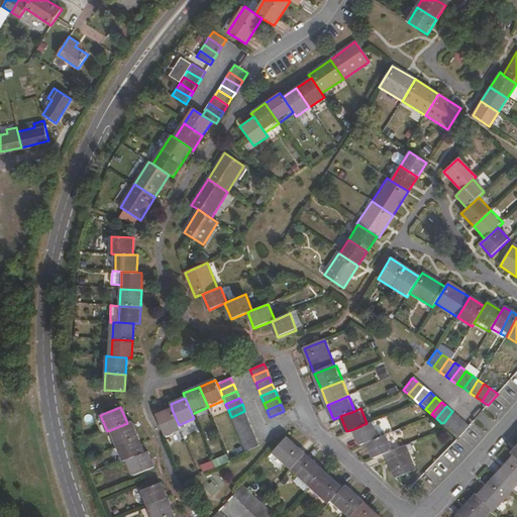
[(179,425),(172,409),(156,415),(165,436),(181,429),(179,425)]
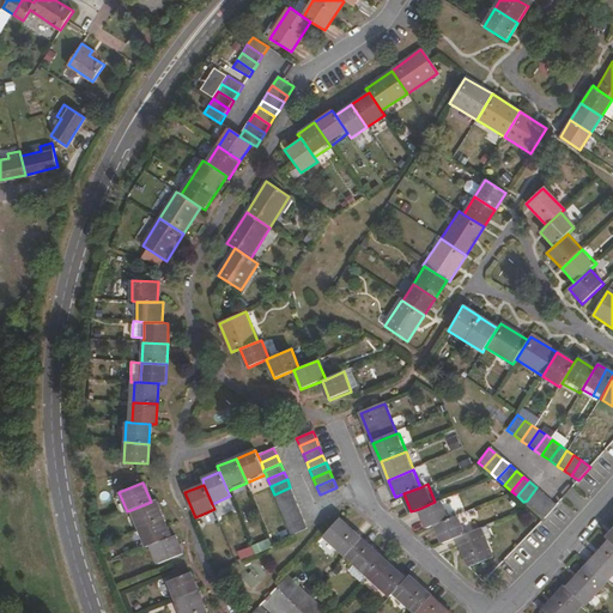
[(277,503),(293,495),(290,487),(274,495),(277,503)]
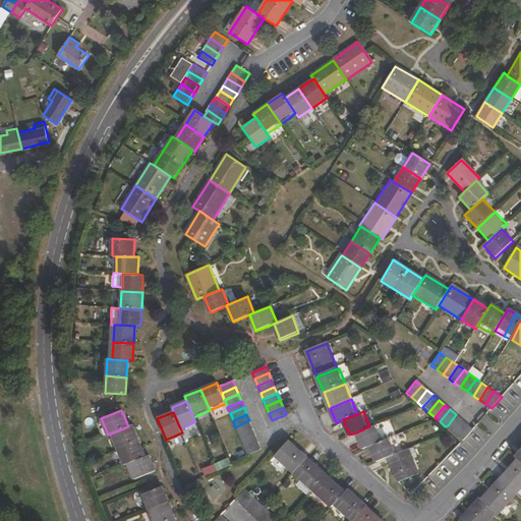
[(452,432),(462,419),(456,414),(448,425),(446,427),(452,432)]
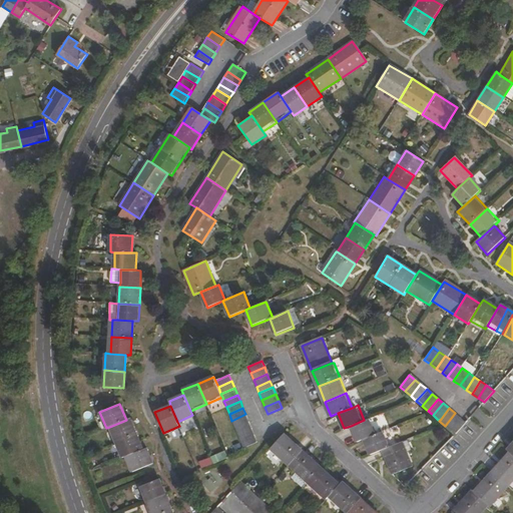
[(450,430),(460,417),(455,413),(445,426),(450,430)]
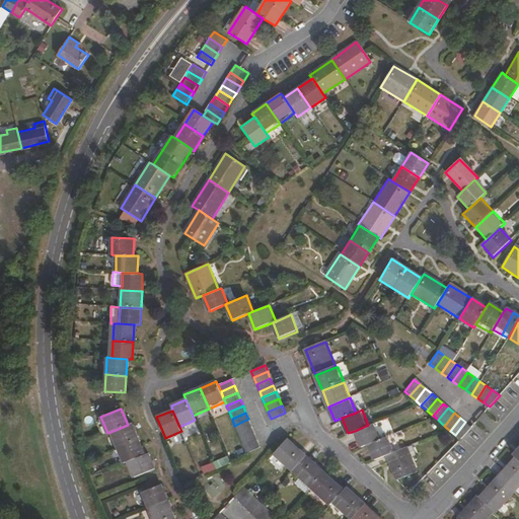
[(237,432),(251,426),(248,419),(234,426),(237,432)]
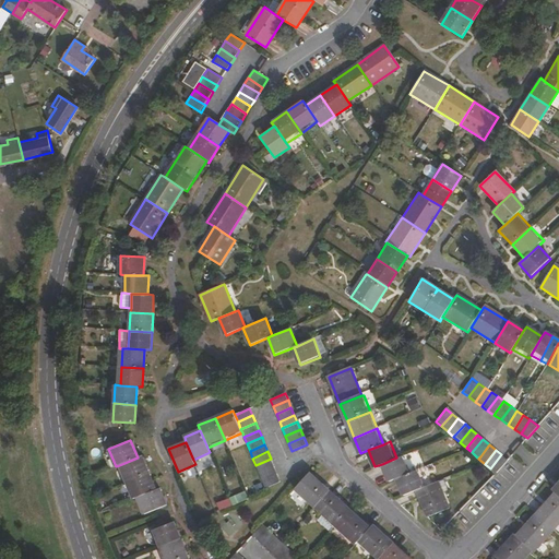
[(412,472),(404,454),(396,458),(382,464),(390,482),(397,478),(412,472)]
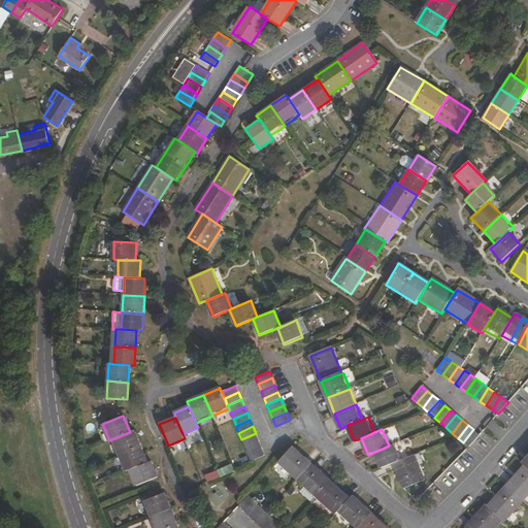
[(468,447),(480,434),(473,429),(463,442),(468,447)]
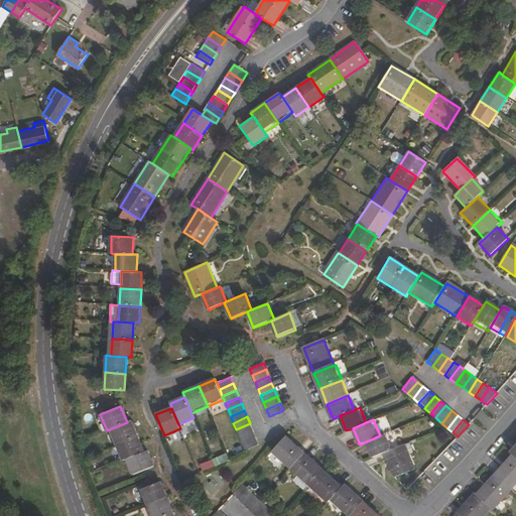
[(117,444),(137,436),(131,420),(127,422),(110,429),(117,444)]
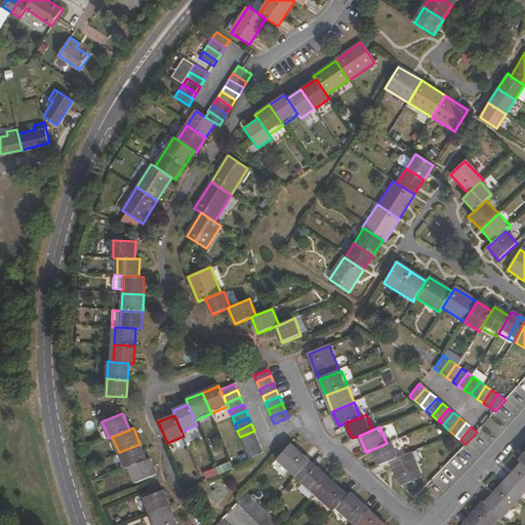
[(243,444),(257,438),(254,431),(240,437),(243,444)]
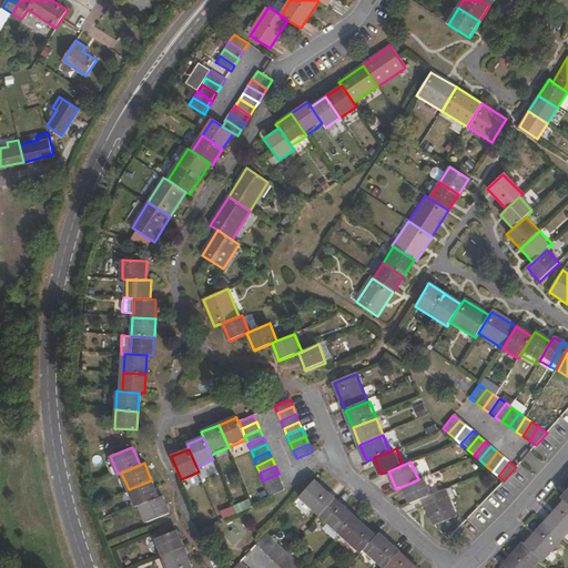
[(266,489),(282,483),(279,474),(263,480),(266,489)]
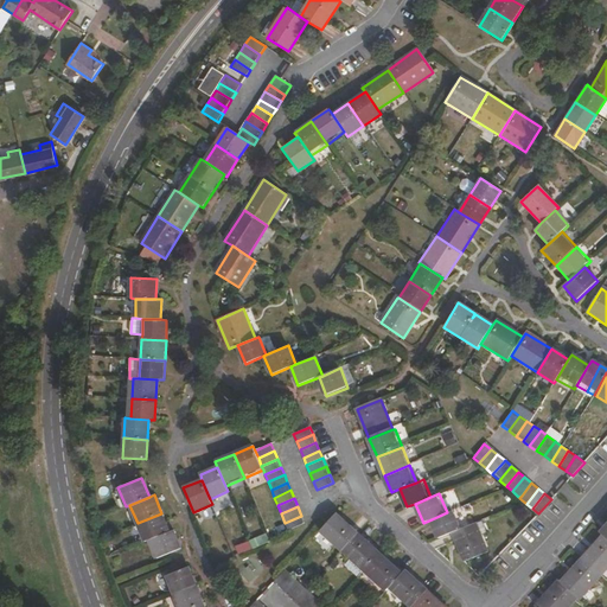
[(464,528),(457,509),(447,512),(432,519),(440,538),(453,532),(464,528)]
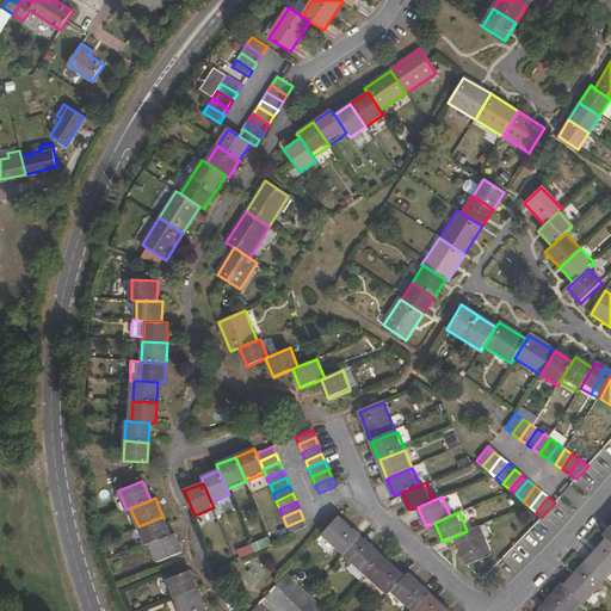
[(345,553),(362,535),(340,514),(323,532),(345,553)]
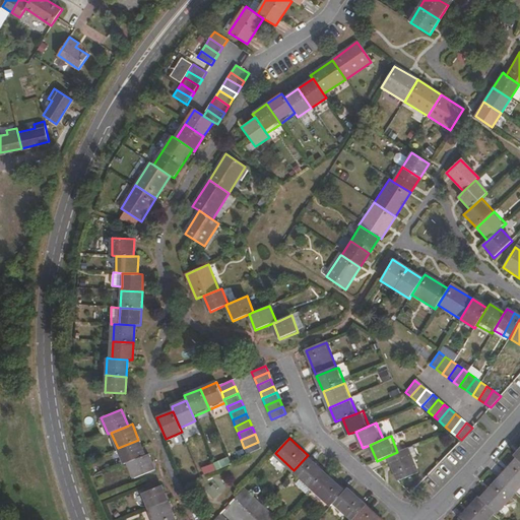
[(145,455),(138,440),(118,448),(124,464),(128,462),(145,455)]
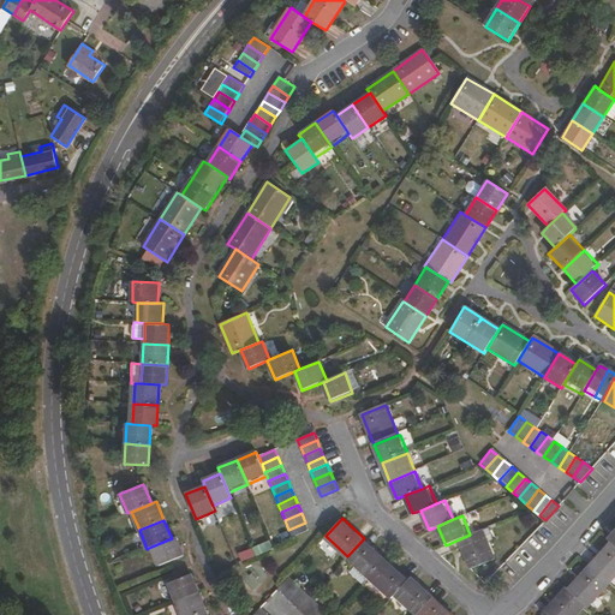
[(293,539),(309,532),(305,523),(288,530),(293,539)]
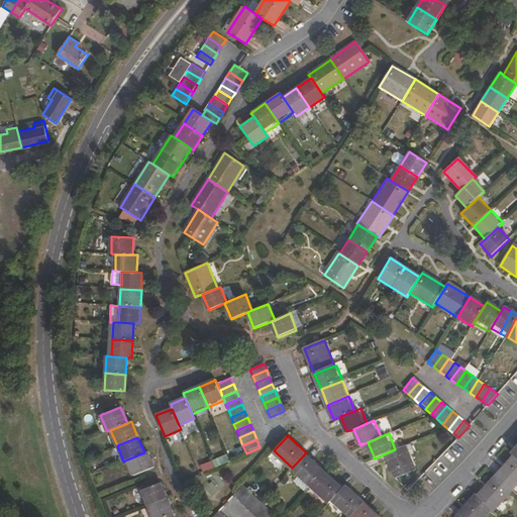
[(396,478),(399,477),(416,470),(406,445),(395,449),(386,453),(396,478)]
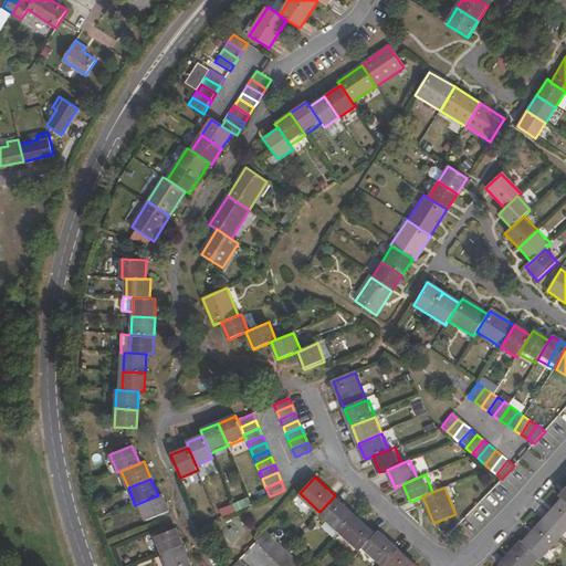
[(169,511),(161,494),(158,495),(139,503),(147,521),(169,511)]
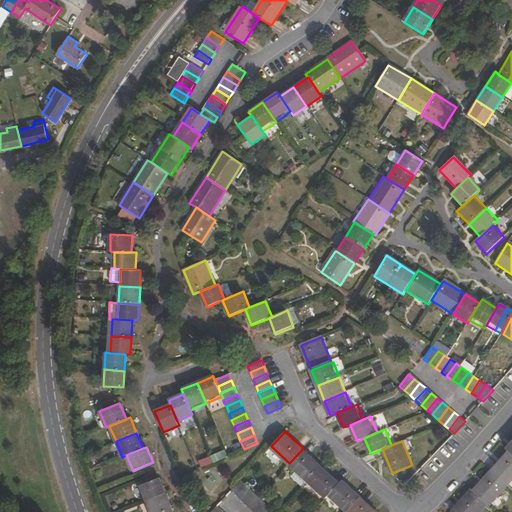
[(321,466),(303,448),(289,463),(308,481),(321,466)]
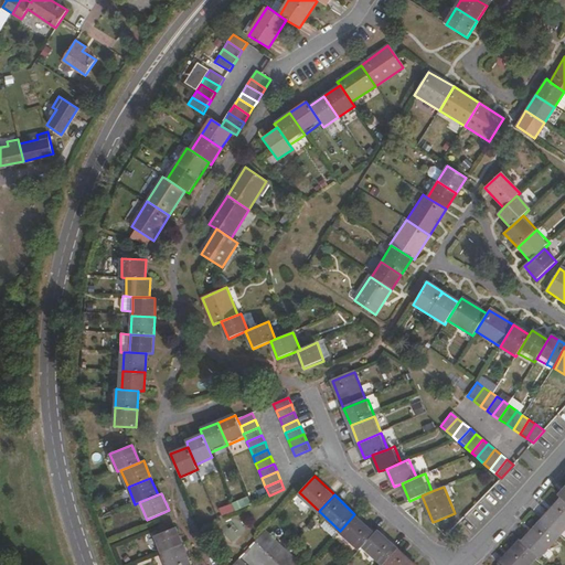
[(560,536),(564,530),(564,501),(562,499),(542,520),(560,536)]
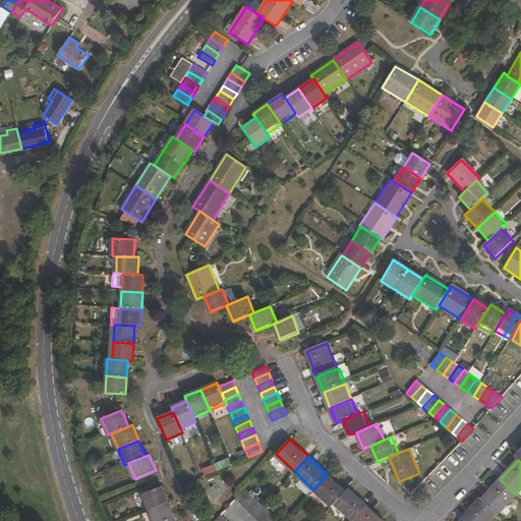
[(345,491),(327,474),(313,489),(332,507),(335,504),(345,491)]
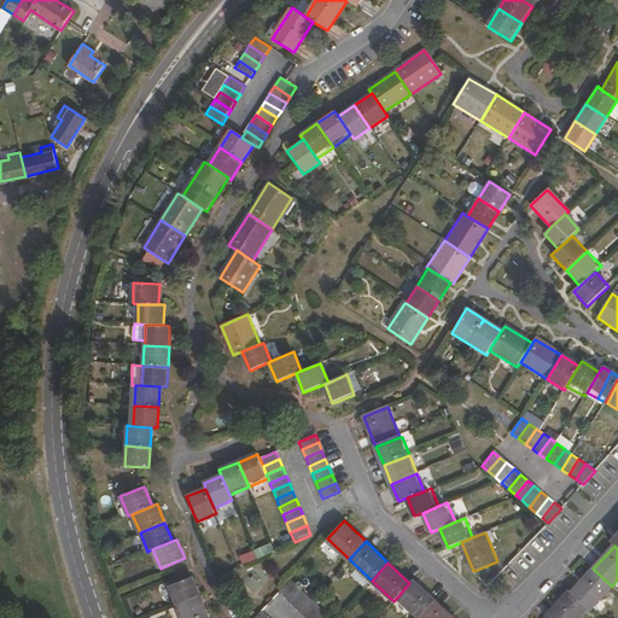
[(590,610),(612,587),(593,569),(571,592),(588,608),(590,610)]
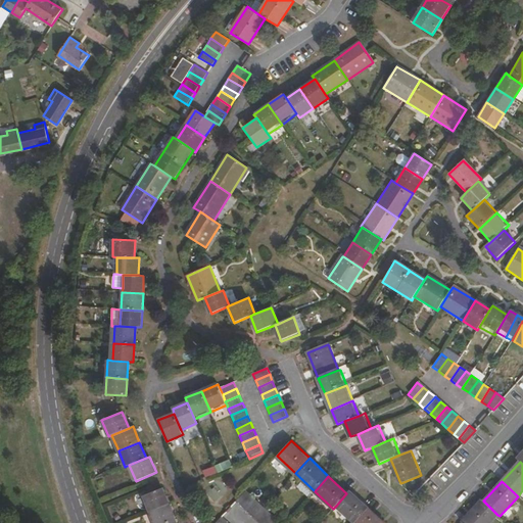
[(151,512),(170,504),(163,487),(144,495),(151,512)]
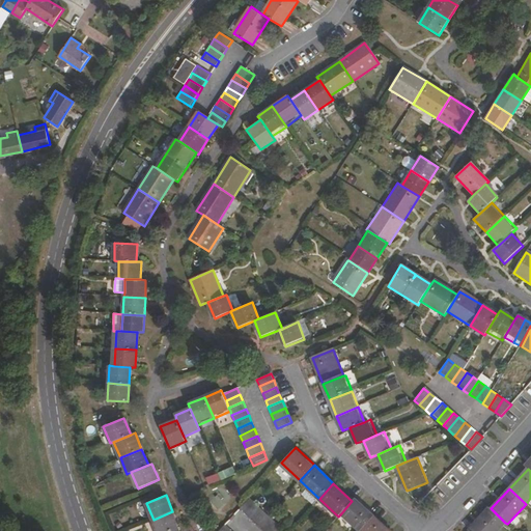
[(244,515),(255,503),(250,498),(239,509),(244,515)]
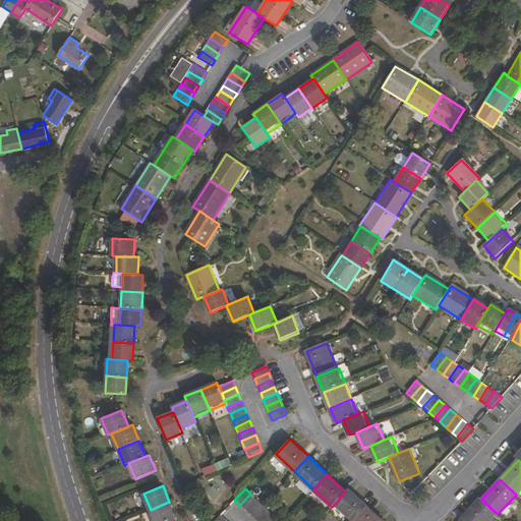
[(353,520),(367,507),(348,488),(345,491),(335,504),(352,520),(353,520)]
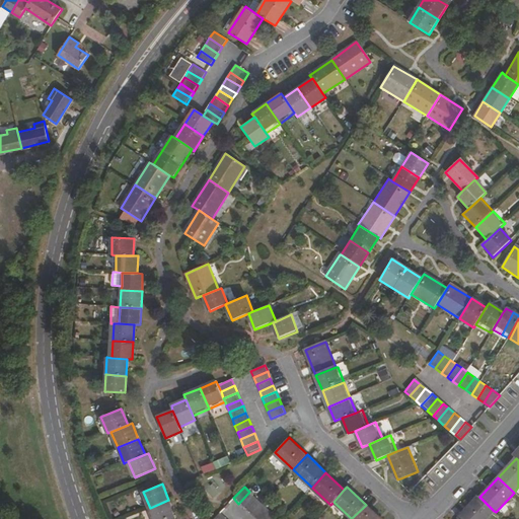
[(243,508),(254,496),(249,492),(238,504),(243,508)]
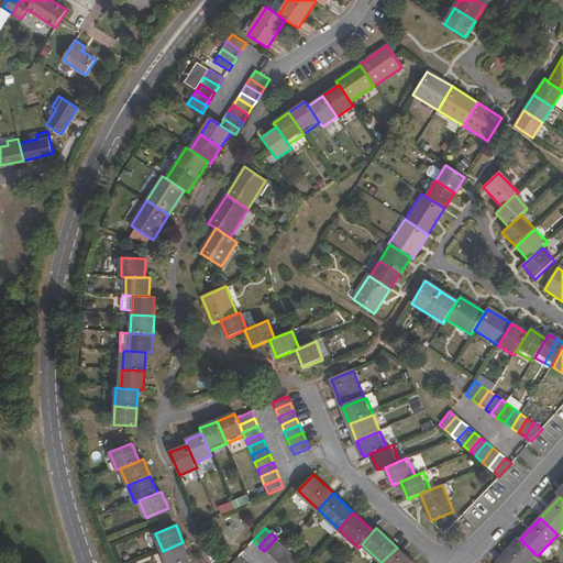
[(271,558),(282,544),(276,538),(264,551),(271,558)]
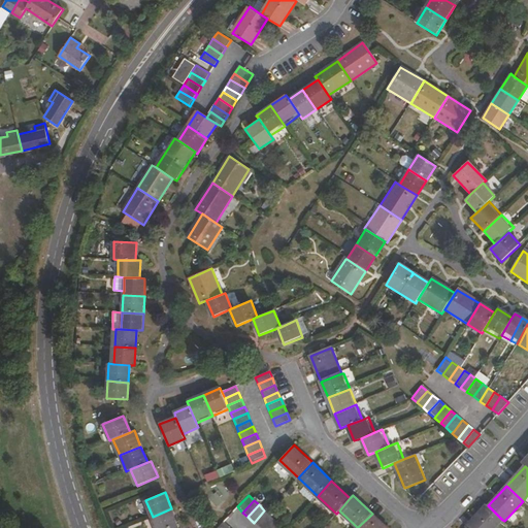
[(465,527),(494,527),(502,520),(488,505),(486,504),(465,527)]
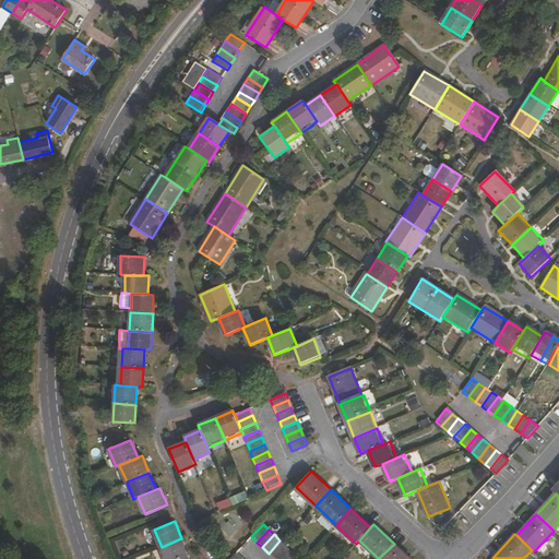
[(180,558),(189,556),(181,538),(162,547),(166,558),(180,558)]
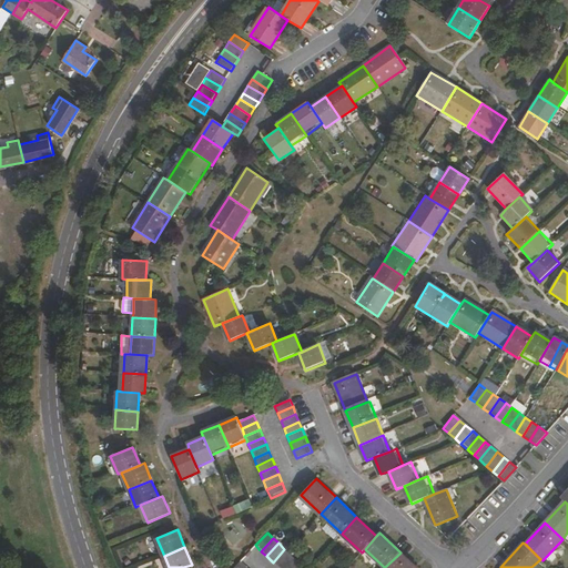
[(279,567),(290,555),(284,549),(273,563),(279,567)]
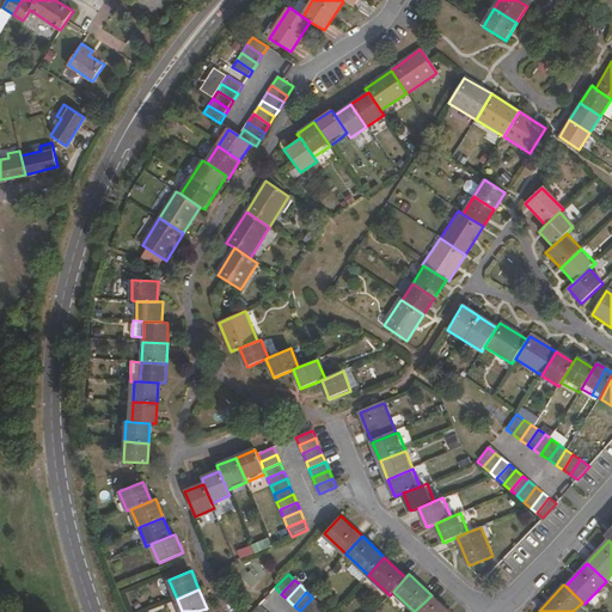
[(428,611),(439,601),(432,595),(415,611),(428,611)]
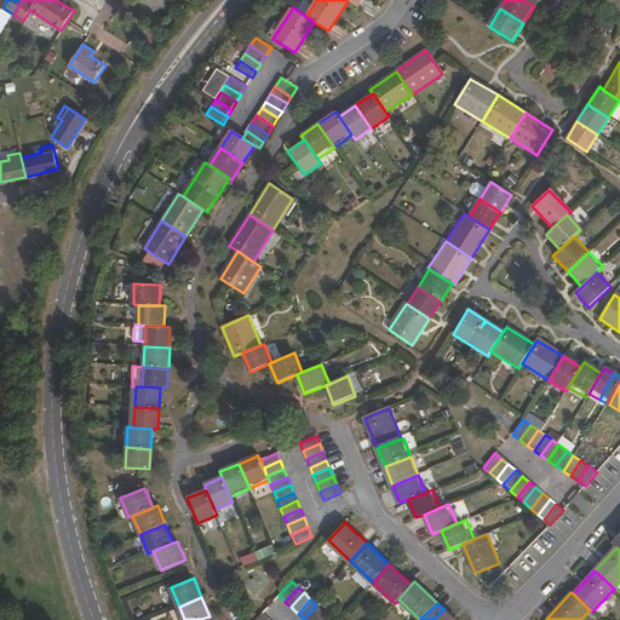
[(303,619),(315,619),(323,612),(316,606),(304,619),(303,619)]
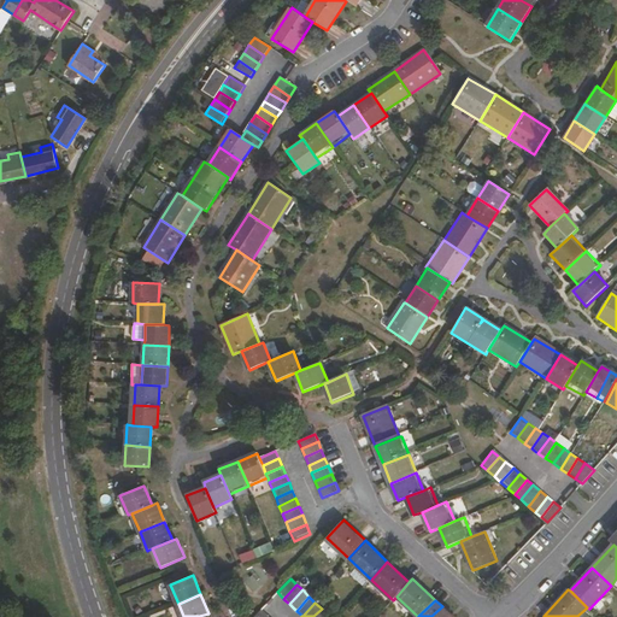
[(446,616),(450,613),(442,606),(432,616),(446,616)]
